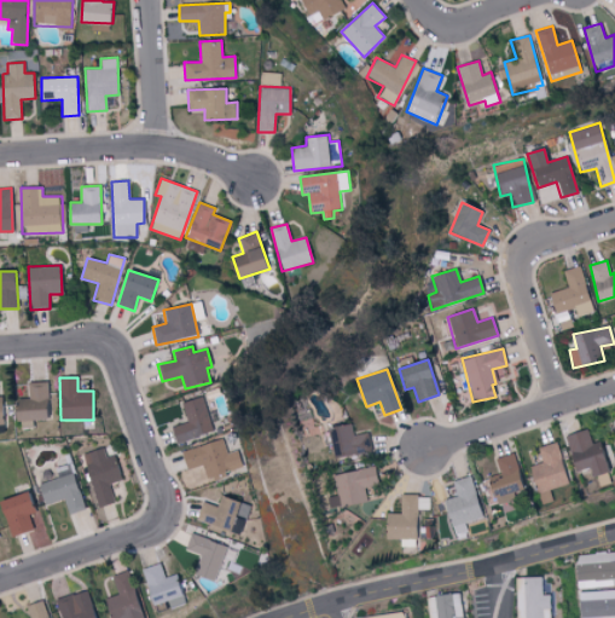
[(47,381),(28,382),(28,398),(17,399),(18,428),(34,428),(34,422),(48,421),(47,381)]
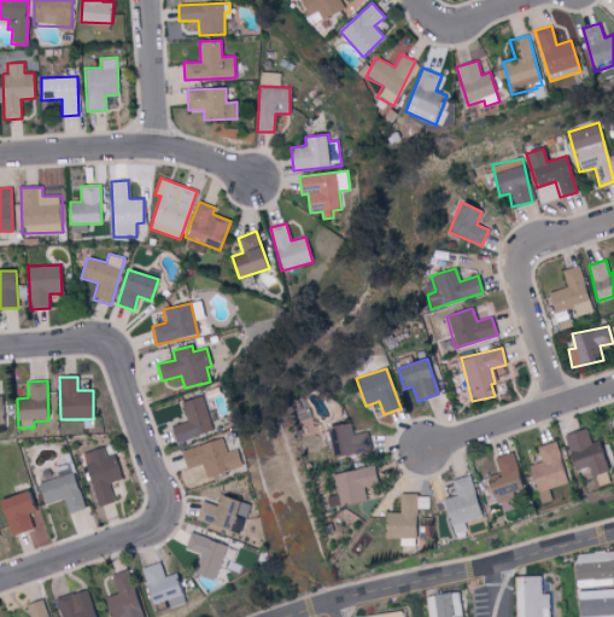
[(187,421),(171,426),(176,443),(212,432),(203,396),(181,402),(187,421)]
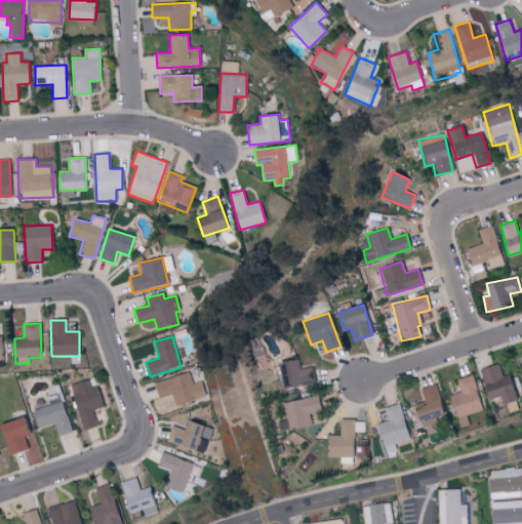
[(279,363),(283,389),(315,384),(312,367),(299,369),(297,360),(279,363)]
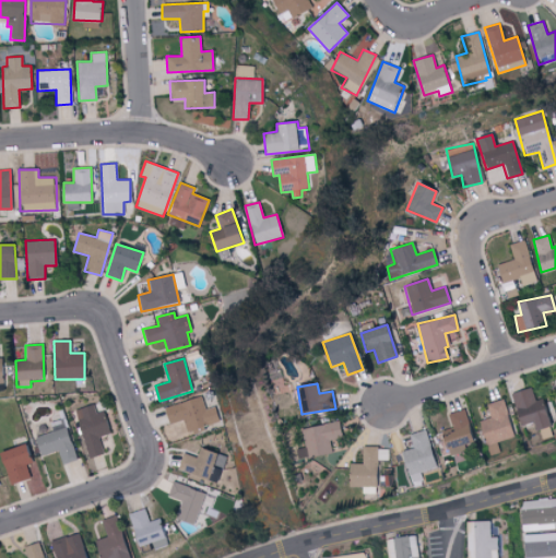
[(511,393),(521,427),(534,423),(536,431),(552,427),(543,399),(535,401),(531,387),(511,393)]
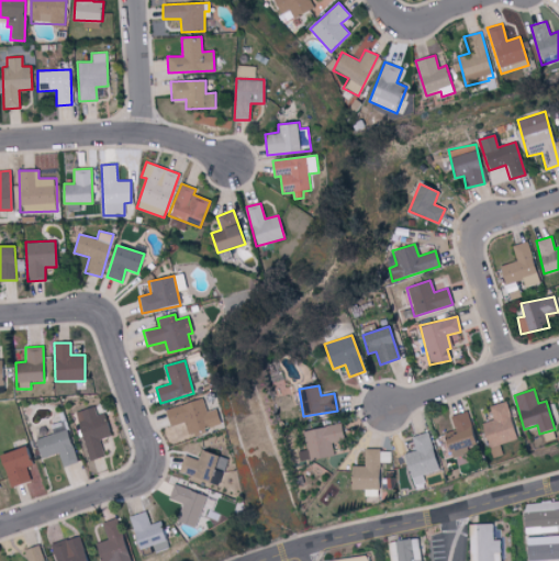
[(165,410),(169,426),(183,422),(187,434),(221,424),(216,408),(205,412),(202,399),(165,410)]
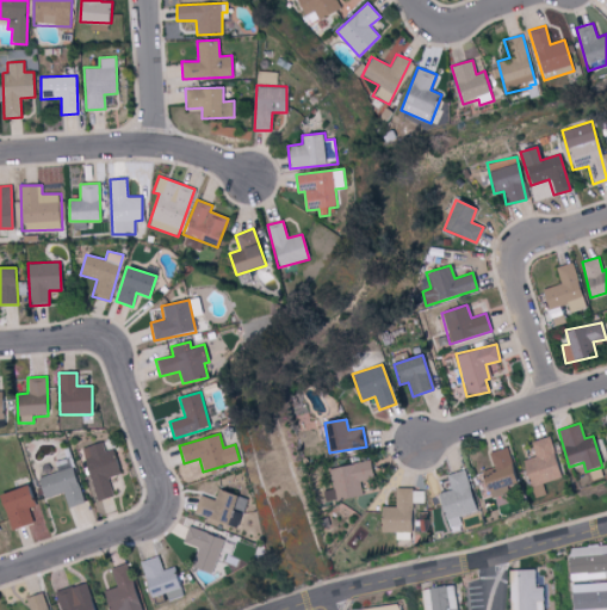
[(561,478),(550,436),(531,441),(536,456),(522,460),(530,486),(561,478)]
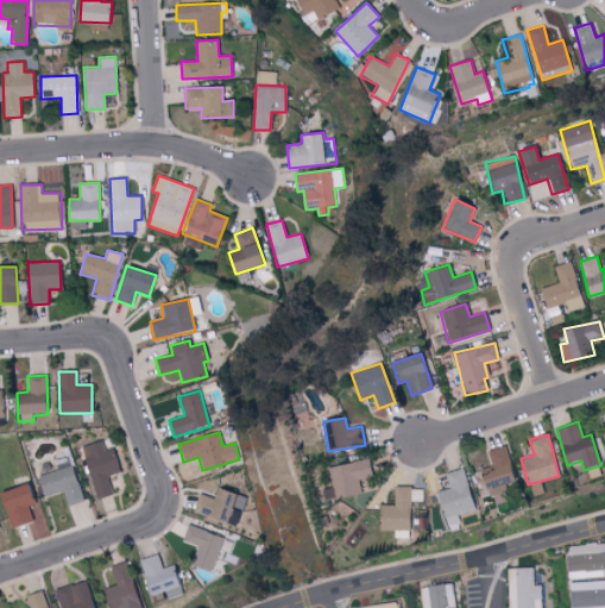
[(119,471),(112,449),(102,451),(100,440),(80,446),(95,500),(112,495),(107,476),(119,471)]
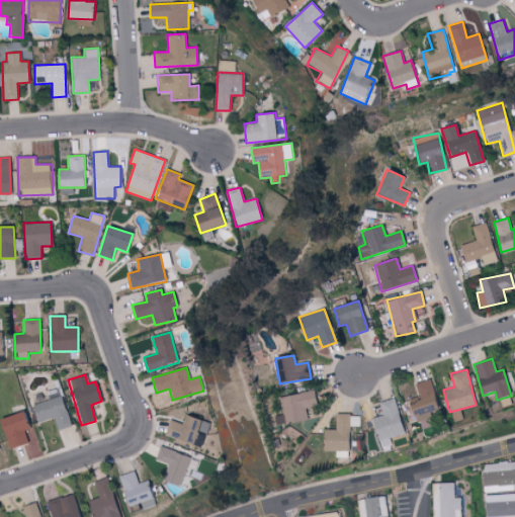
[(414,383),(418,396),(409,399),(415,419),(440,411),(430,378),(414,383)]
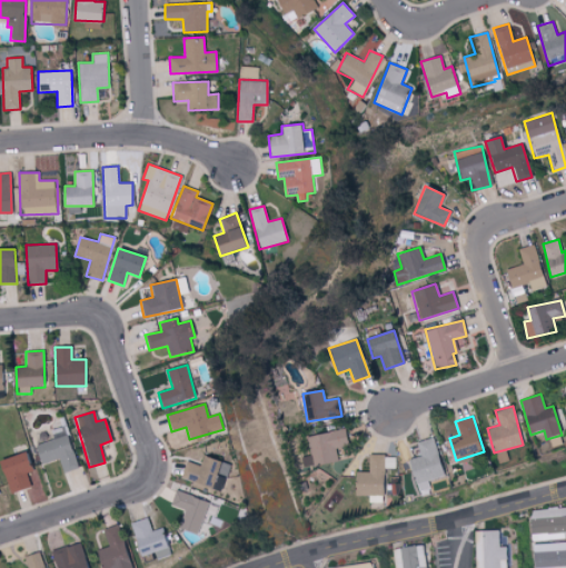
[(35,445),(41,465),(59,459),(62,472),(78,468),(65,426),(50,430),(52,440),(35,445)]
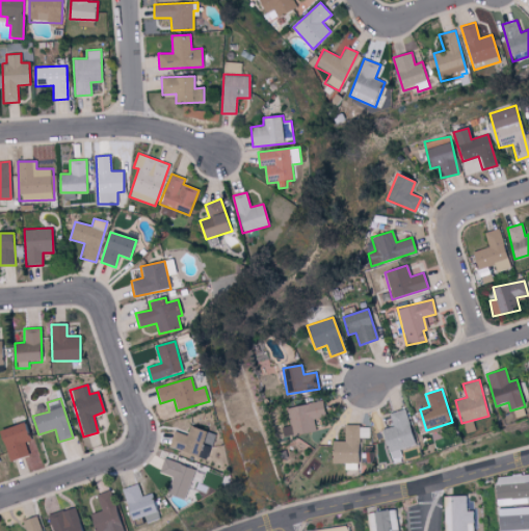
[(287,408),(292,435),(315,430),(313,419),(325,416),(322,400),(287,408)]
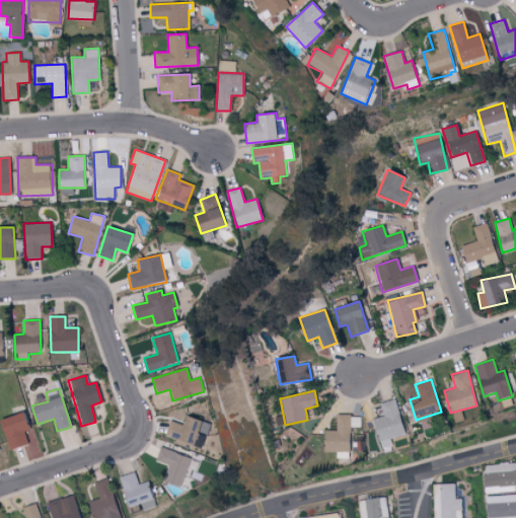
[(379,402),(383,416),(372,419),(382,454),(393,451),(390,438),(406,434),(395,398),(379,402)]
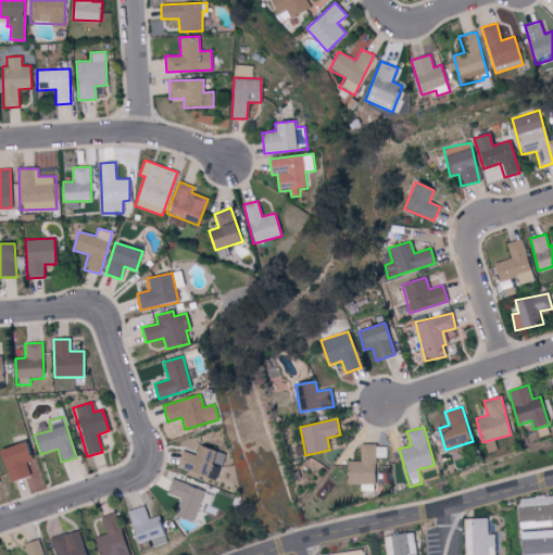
[(26,463),(33,461),(26,441),(0,451),(10,482),(30,476),(26,463)]
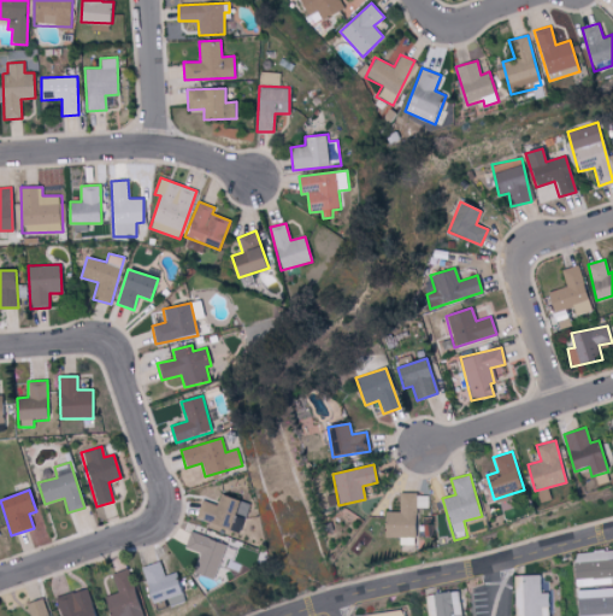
[(200,499),(196,521),(243,531),(249,502),(219,496),(217,504),(200,499)]
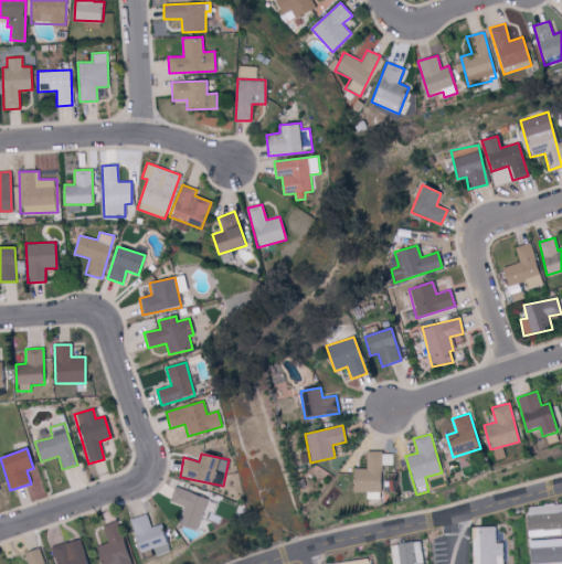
[(208,499),(175,486),(169,501),(183,507),(178,523),(197,530),(208,499)]
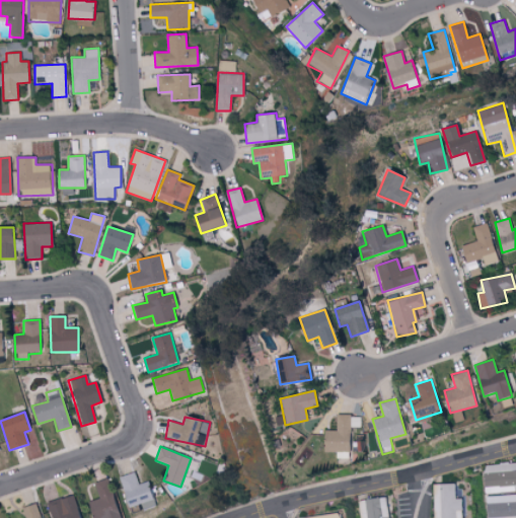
[(483,493),(515,491),(515,462),(482,464),(483,493)]
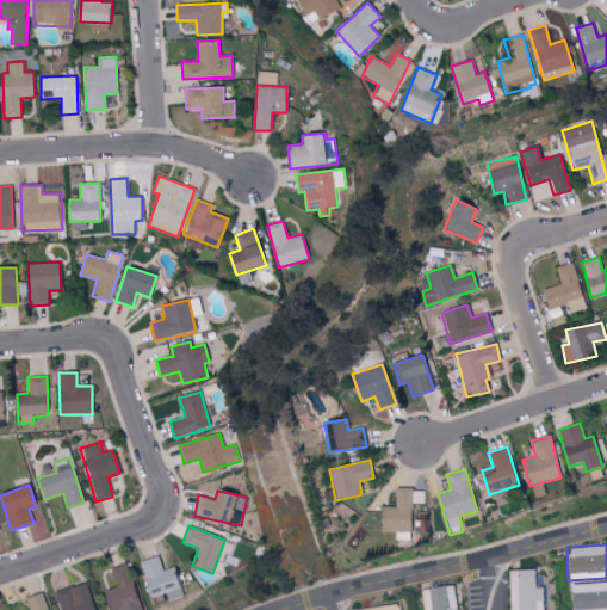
[(150,598),(167,595),(168,598),(183,596),(175,567),(162,570),(159,556),(141,560),(150,598)]
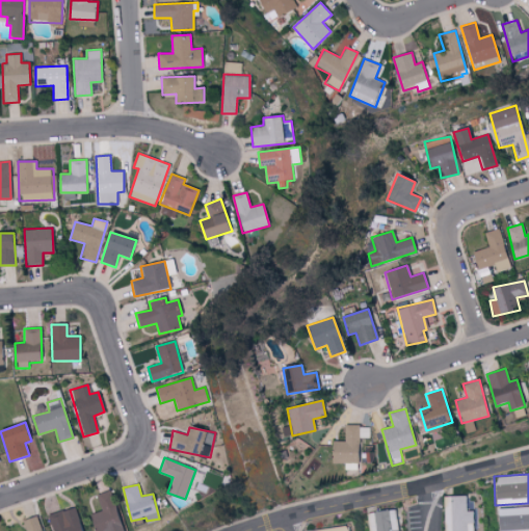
[(96,495),(101,510),(90,513),(96,530),(123,530),(111,490),(96,495)]
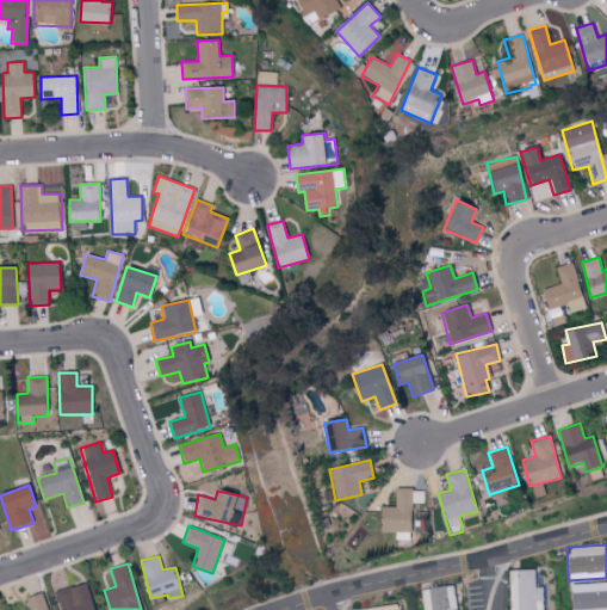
[(508,570),(509,609),(545,609),(544,585),(536,586),(536,568),(508,570)]
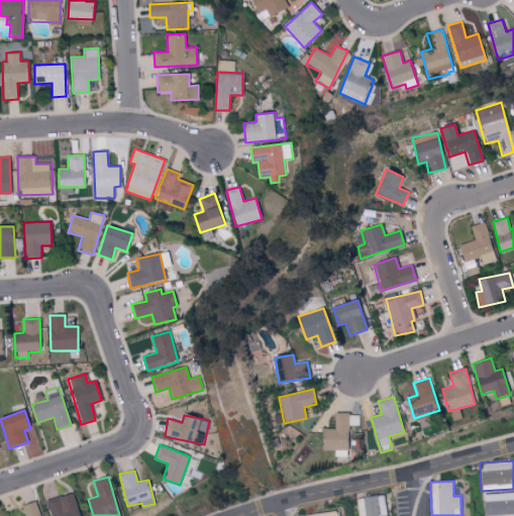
[(513,515),(513,492),(483,493),(483,515),(513,515)]
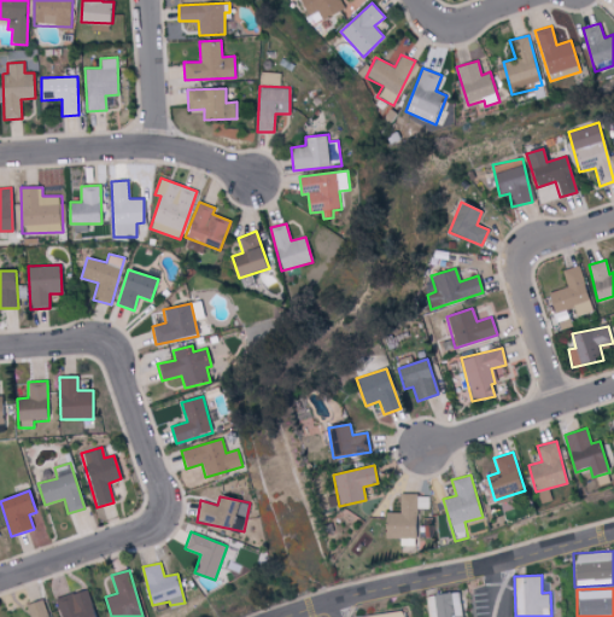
[(97,616),(88,589),(57,598),(62,616),(97,616)]
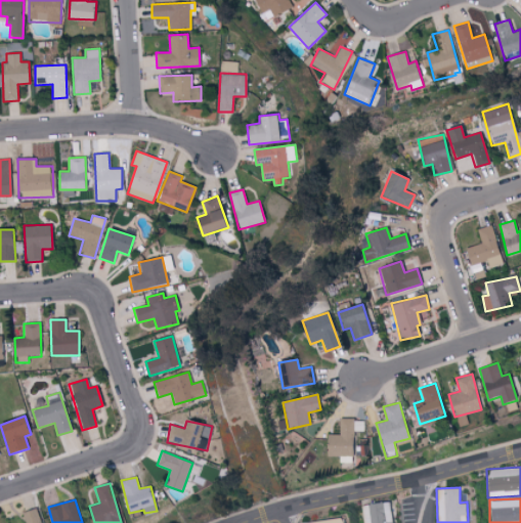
[(360,505),(362,522),(392,522),(390,500),(360,505)]
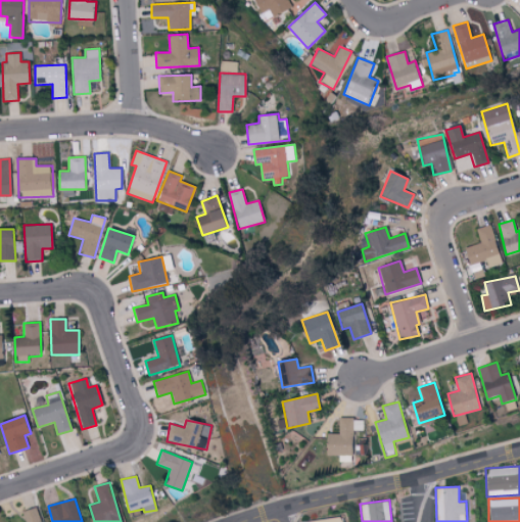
[(41,521),(36,506),(21,511),(26,521),(41,521)]
